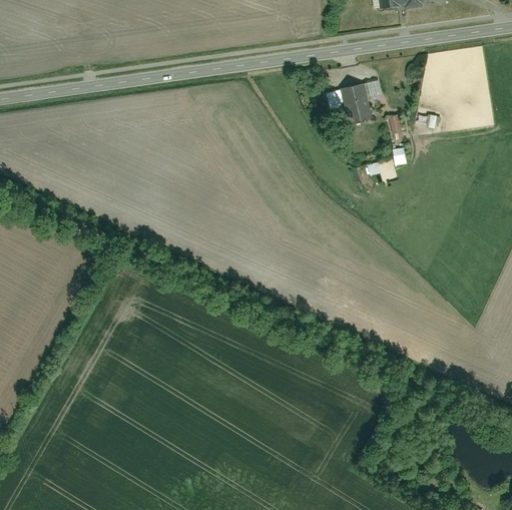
[(379,0),(380,6),(406,4),(406,8),(423,6),(422,2),(424,2),(424,0),(379,0)]
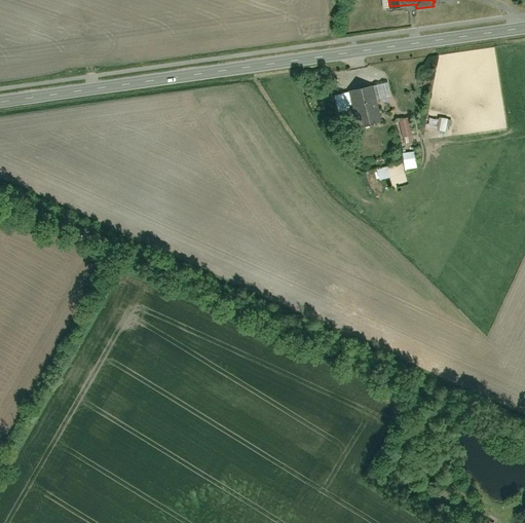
[(385,96),(392,94),(390,81),(382,83),(385,96)]
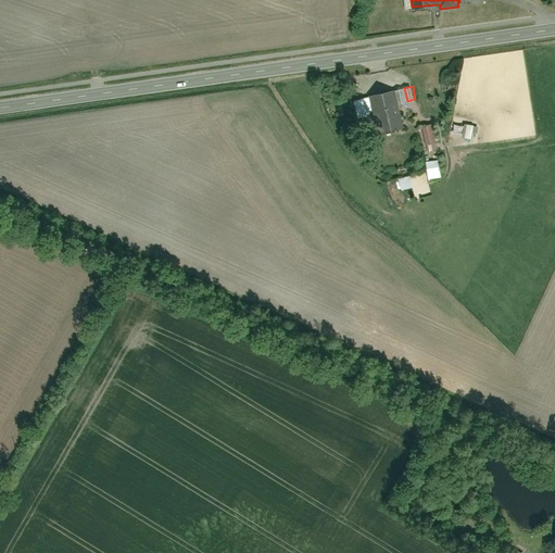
[(407,101),(404,88),(394,90),(398,103),(407,101)]
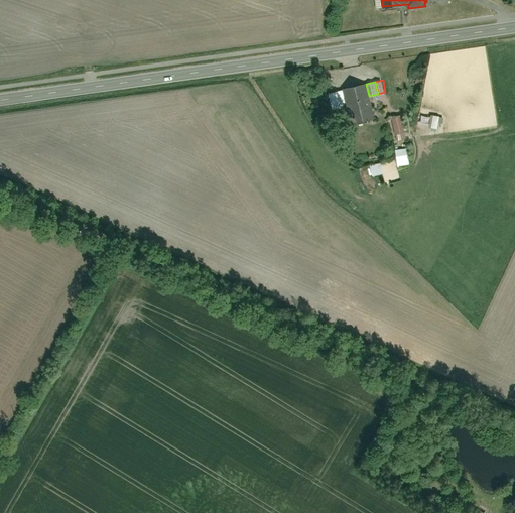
[(366,84),(328,93),(336,127),(374,118),(369,96),(366,84)]
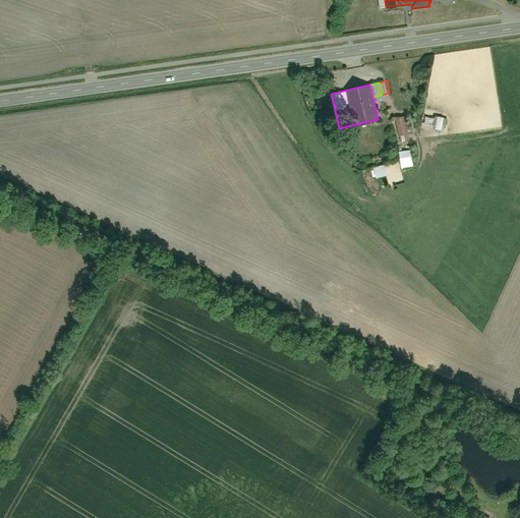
[(405,115),(395,117),(399,133),(409,130),(405,115)]
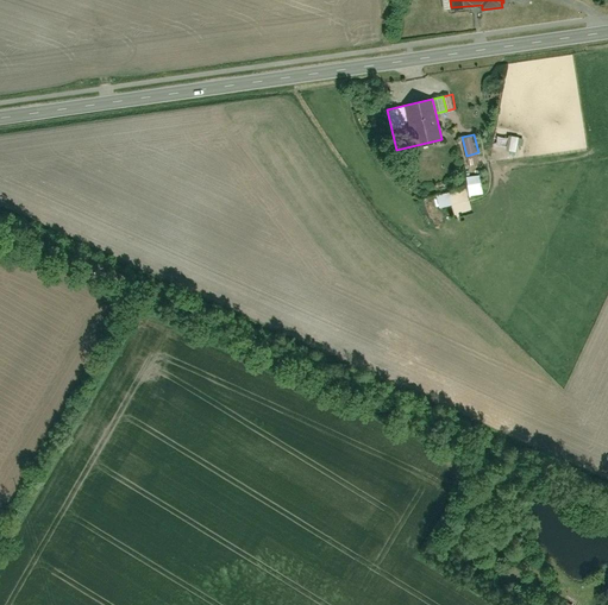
[(481,163),(478,152),(467,156),(469,165),(481,163)]
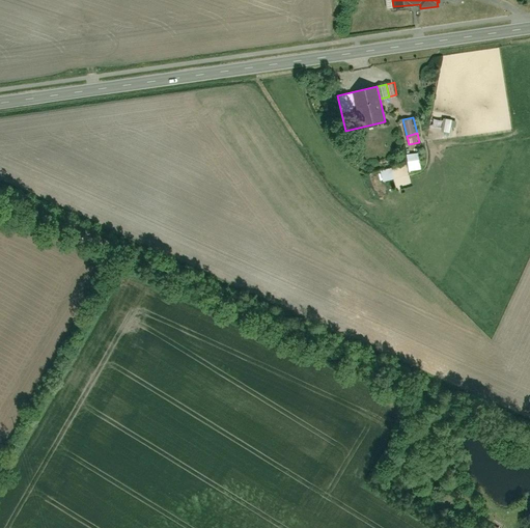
[(426,480),(436,485),(443,473),(435,468),(426,480)]
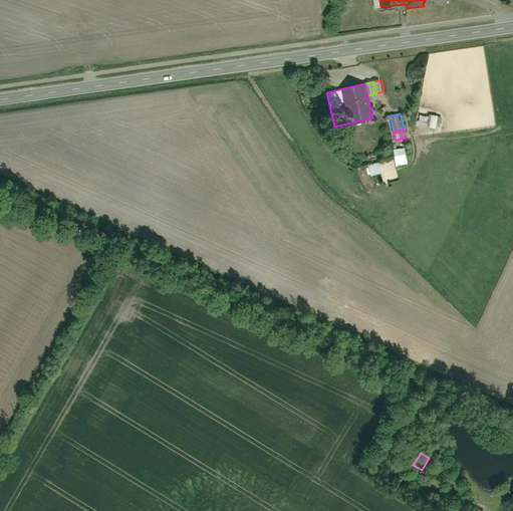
All buildings are outlined.
